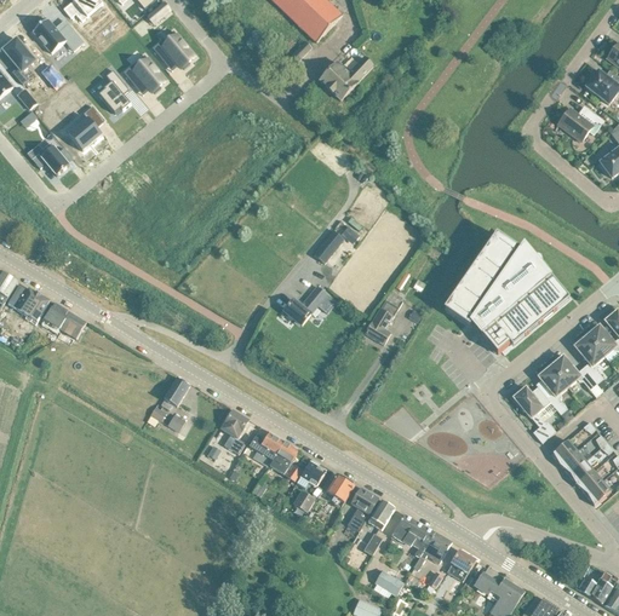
[(72,0),(62,7),(69,17),(74,13),(80,21),(102,3),(99,0),(72,0)]
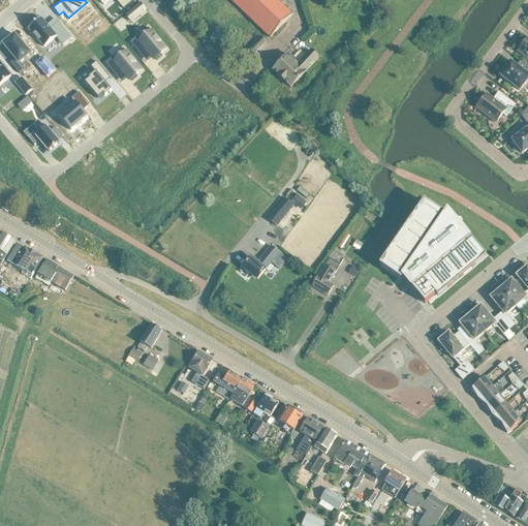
[(231,0),(269,35),(276,28),(291,11),(279,0),(231,0)]
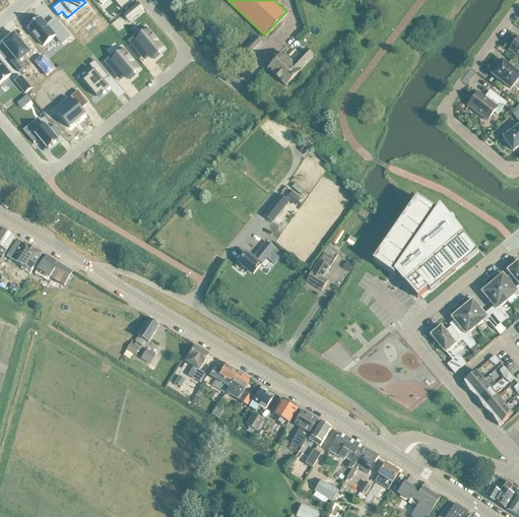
[(136,1),(123,12),(128,18),(141,8),(136,1)]
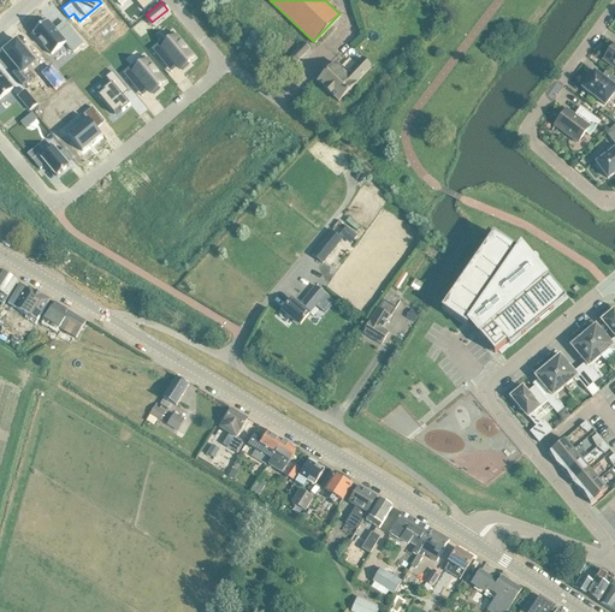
[(47,18),(31,30),(51,52),(64,40),(72,49),(82,41),(66,23),(58,30),(54,27),(47,18)]
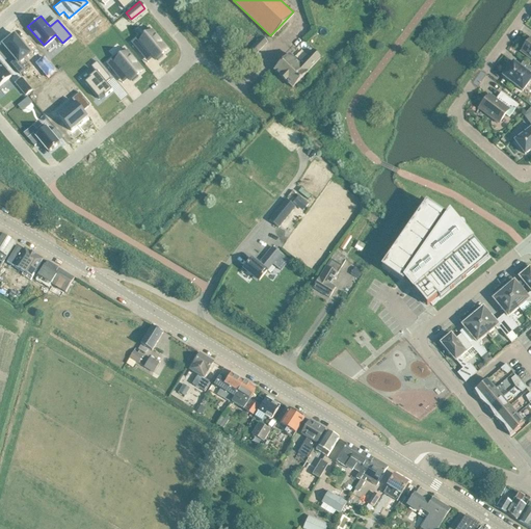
[(148,25),(130,41),(139,51),(144,46),(153,55),(154,57),(155,56),(157,58),(162,53),(161,52),(166,47),(148,25)]
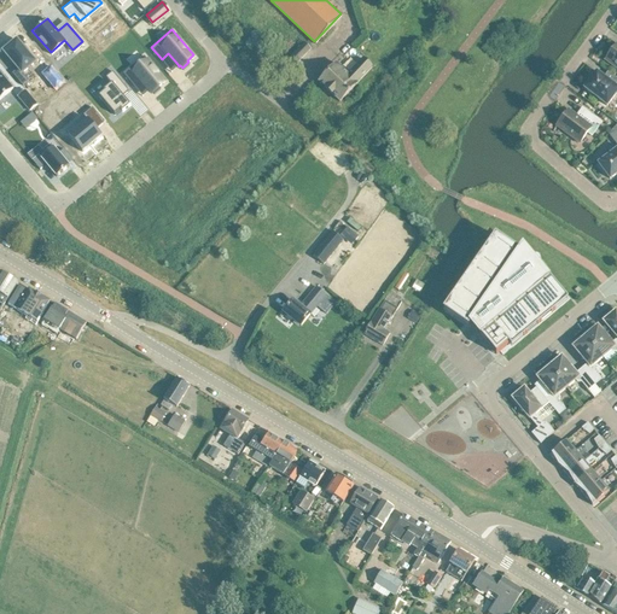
[(16,37),(3,48),(17,66),(11,71),(22,83),(28,77),(22,70),(34,59),(16,37)]
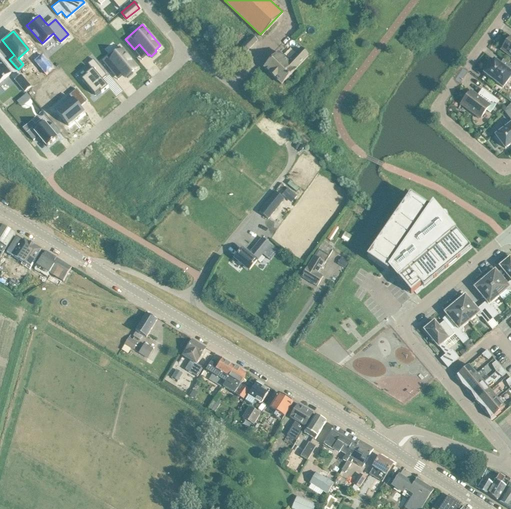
[(246,49),(256,38),(251,33),(240,44),(246,49)]
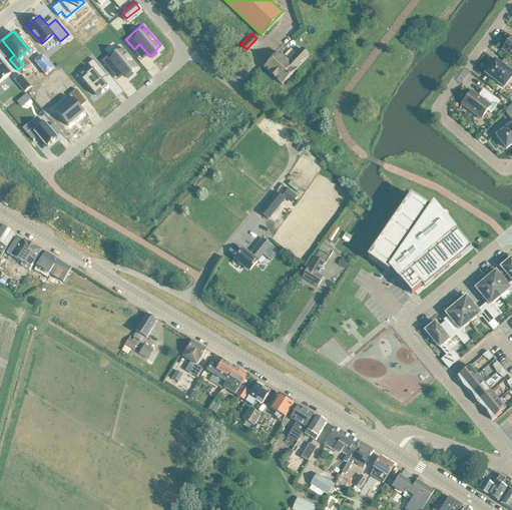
[(511,34),(501,47),(511,54),(511,34)]
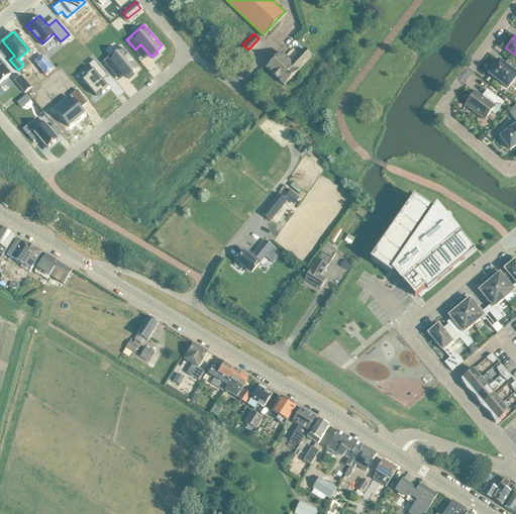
[(119,44),(102,60),(111,70),(116,65),(124,74),(125,76),(127,75),(128,77),(133,73),(132,71),(137,67),(119,44)]
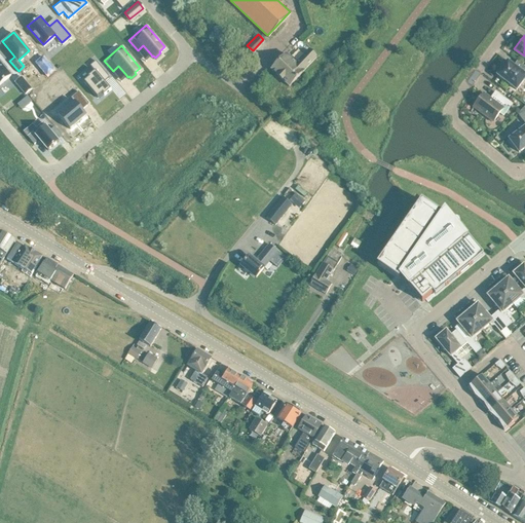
[(295,77),(316,54),(309,47),(296,61),(286,51),(277,60),(270,68),(289,84),(295,77)]
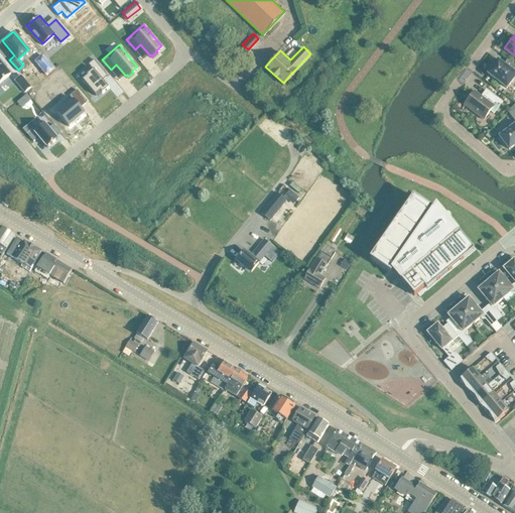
[(41,53),(34,59),(45,73),(52,68),(41,53)]
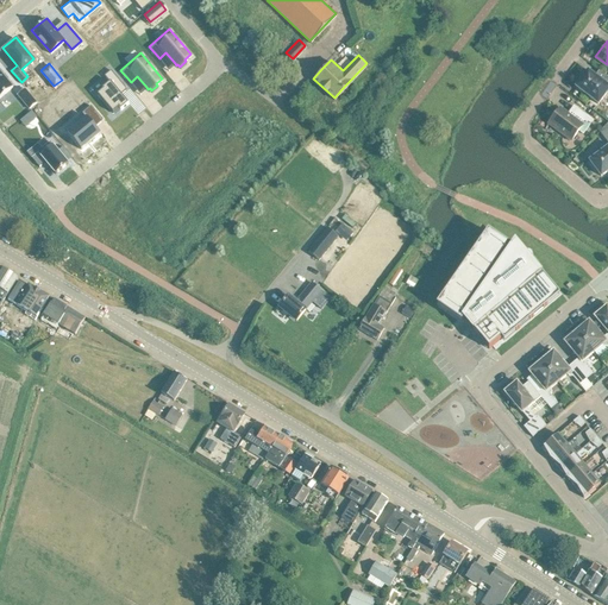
[(110,81),(96,92),(112,111),(118,106),(120,107),(127,101),(120,92),(126,87),(110,68),(104,74),(110,81)]
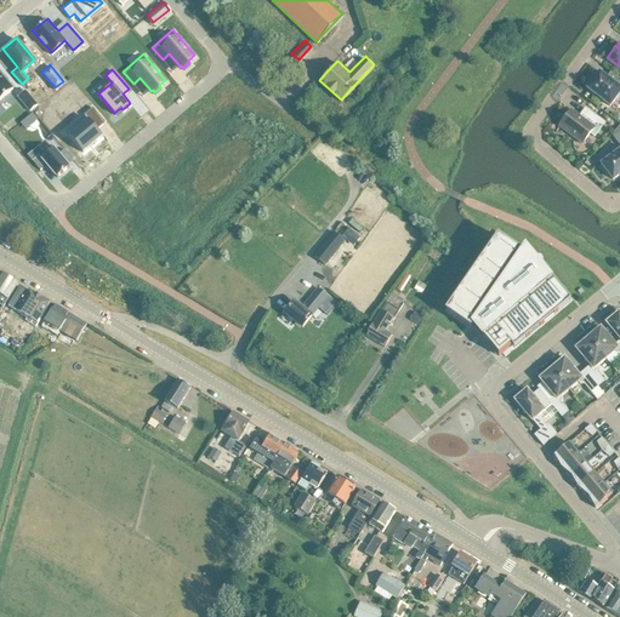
[(590,80),(586,86),(609,103),(619,87),(619,85),(598,69),(596,72),(592,72),(590,76),(590,80)]
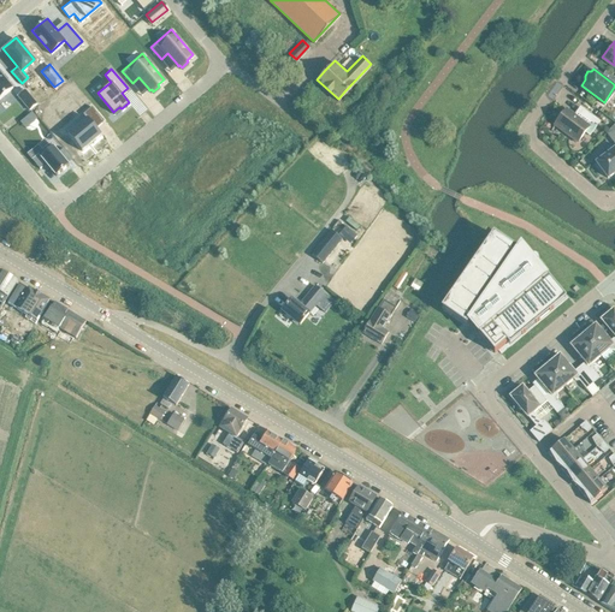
[(0,95),(12,85),(0,70),(0,95)]
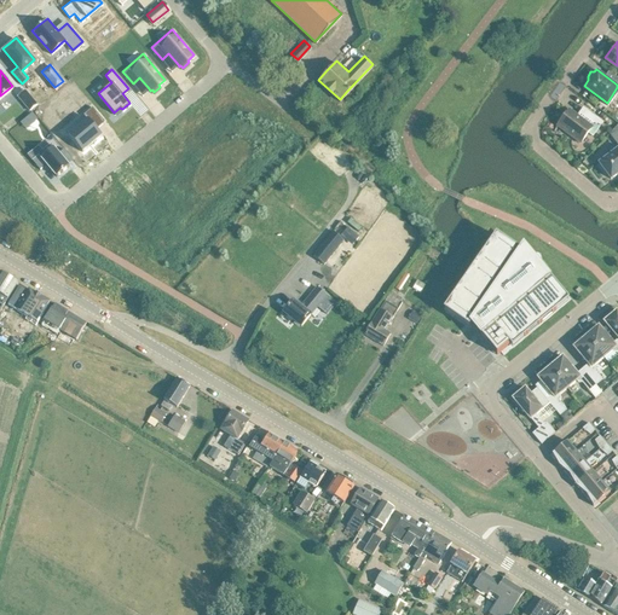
[(29,108),(36,102),(24,87),(17,93),(29,108)]
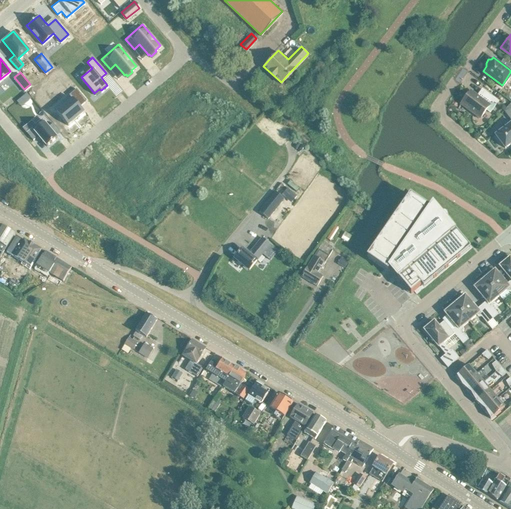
[(71,97),(56,110),(67,124),(83,110),(79,105),(86,99),(76,87),(68,93),(71,97)]
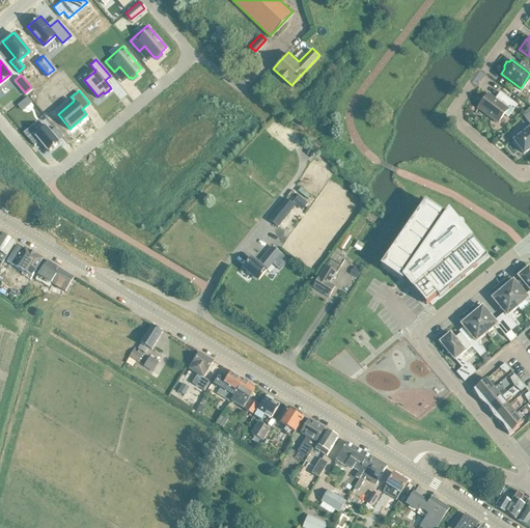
[(517,103),(499,90),(499,91),(501,92),(498,98),(497,96),(495,98),(487,92),(477,106),(497,120),(503,112),(507,114),(517,103)]
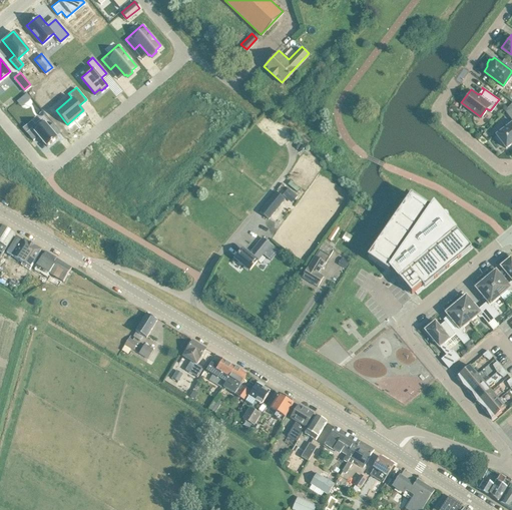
[(26,92),(21,96),(25,100),(30,96),(26,92)]
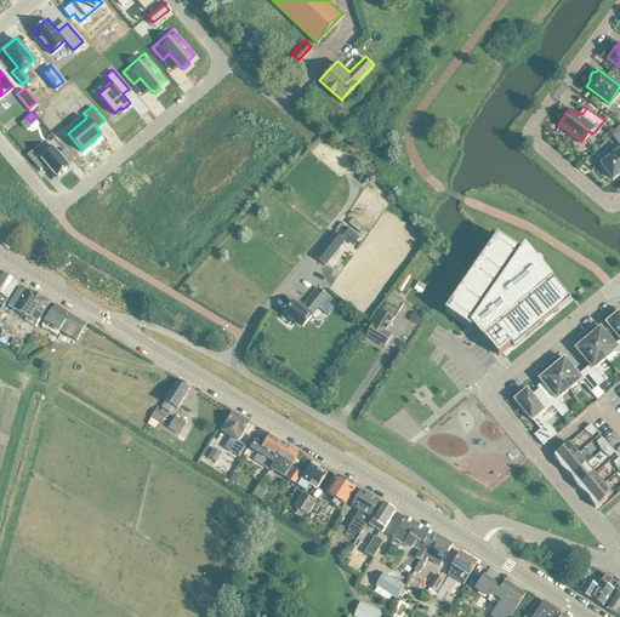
[(38,144),(27,153),(39,169),(45,163),(56,175),(68,164),(50,142),(41,149),(38,144)]
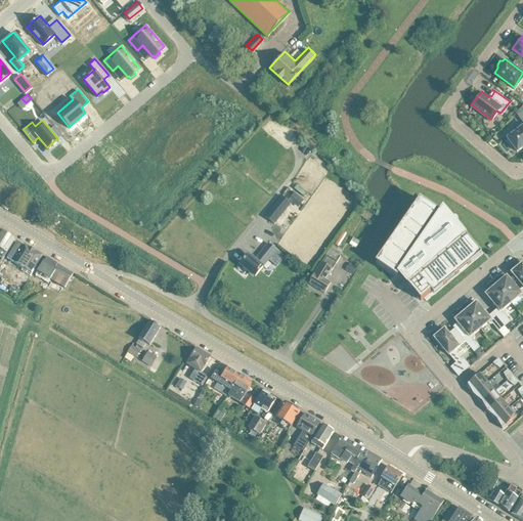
[(516,149),(522,143),(522,123),(507,136),(507,137),(505,138),(510,145),(512,144),(516,149)]
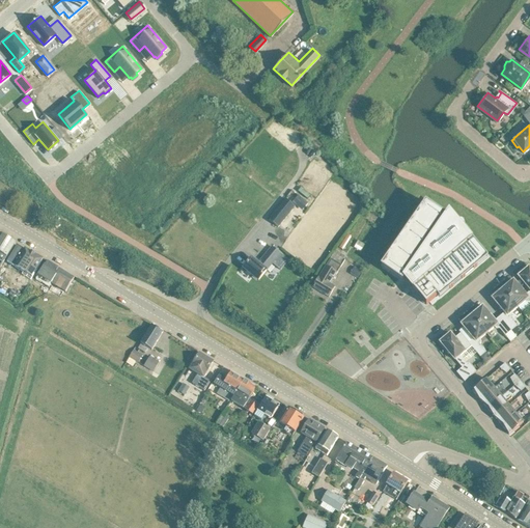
[(314,187),(317,179),(307,175),(304,184),(314,187)]
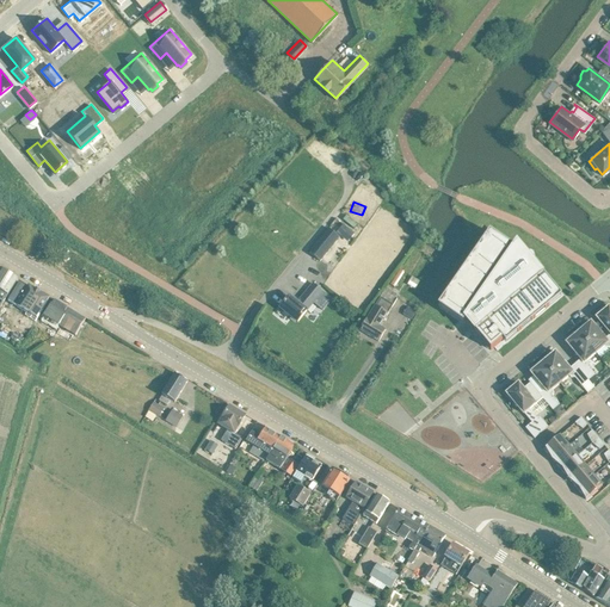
[(346,239),(353,231),(342,222),(336,230),(346,239)]
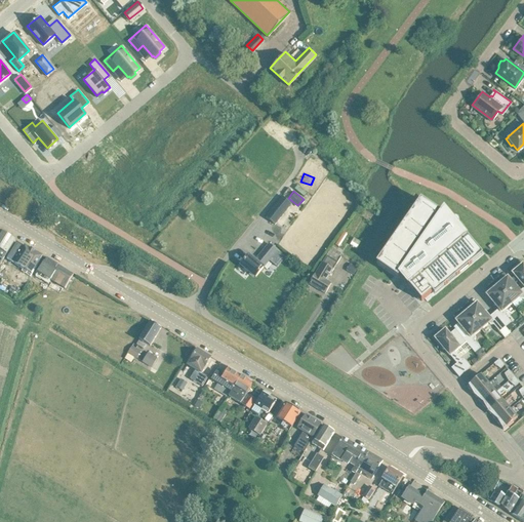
[(274,223),(290,202),(282,195),(265,215),(274,223)]
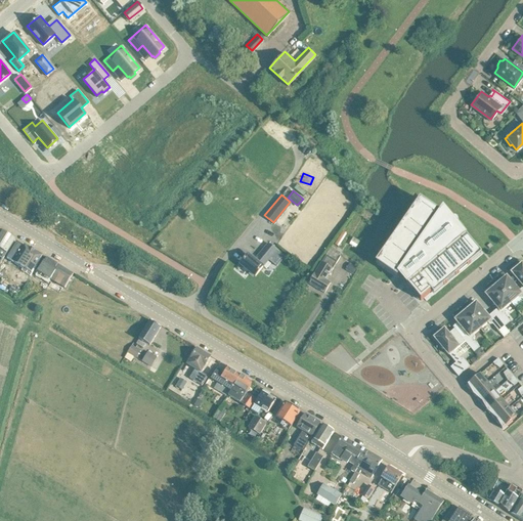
[(396,275),(396,270),(420,298),(431,289),(433,292),(481,252),(464,232),(463,233),(455,224),(459,221),(458,219),(454,217),(451,217),(450,217),(450,218),(449,219),(437,211),(438,209),(419,197),(375,261),(396,275)]
